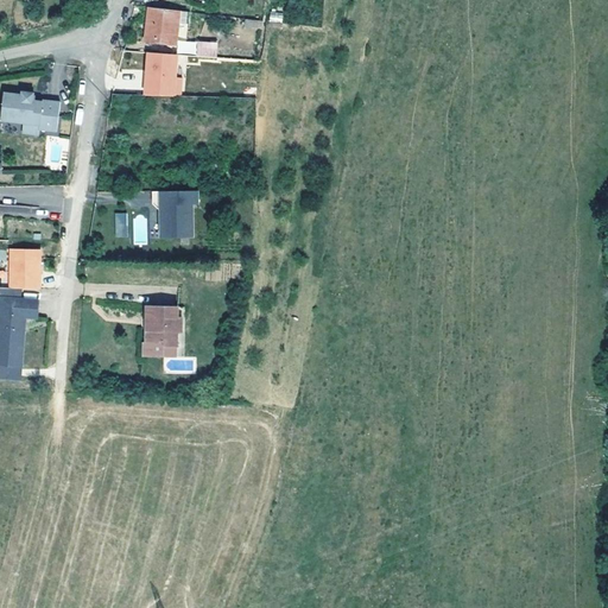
[(179,11),(149,7),(144,42),(175,45),(179,11)]
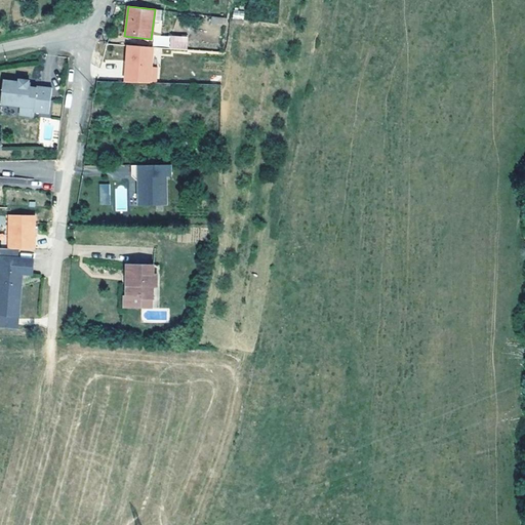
[(232,18),(244,19),(244,10),(233,10),(232,18)]
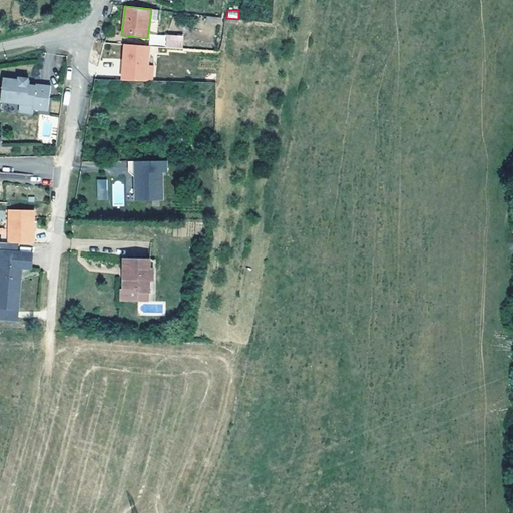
[(167,39),(167,48),(183,49),(184,40),(167,39)]
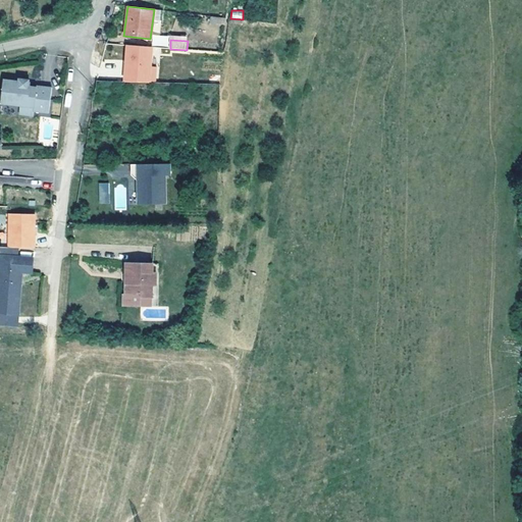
[(156,84),(157,66),(152,66),(153,46),(124,45),(122,82),(156,84)]
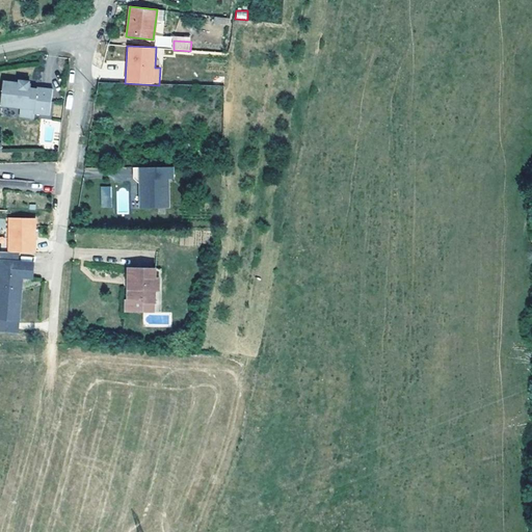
[(5,79),(1,103),(22,106),(35,109),(34,112),(50,114),(54,89),(38,86),(38,91),(31,90),(32,83),(31,83),(31,80),(21,79),(21,81),(5,79)]
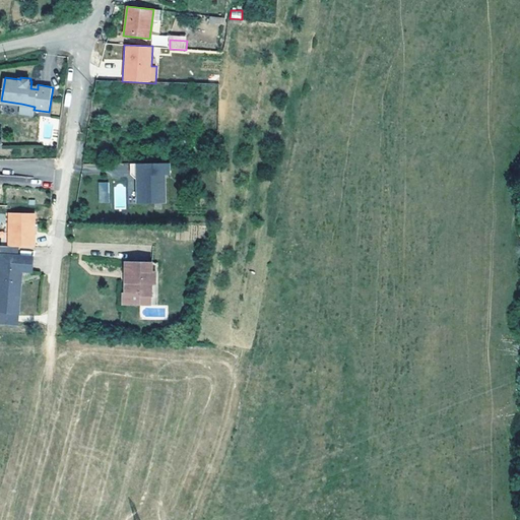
[(35,107),(21,104),(19,112),(34,114),(34,110),(35,107)]
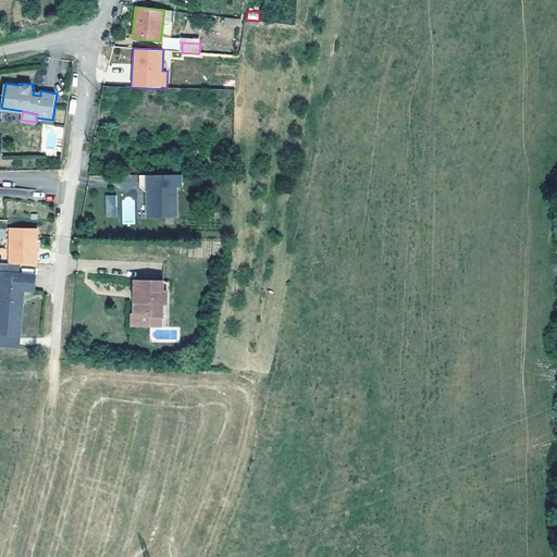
[(182,186),(181,175),(139,175),(140,187),(147,187),(147,194),(147,213),(152,218),(176,217),(176,186),(182,186)]
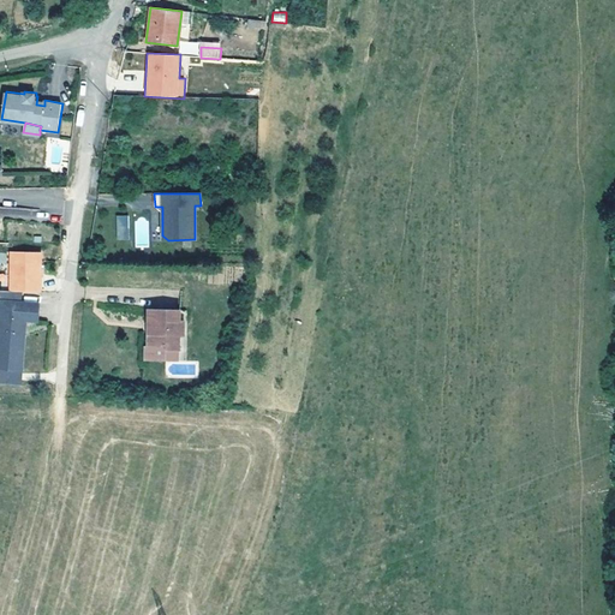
[(117,219),(117,231),(129,231),(129,219),(117,219)]
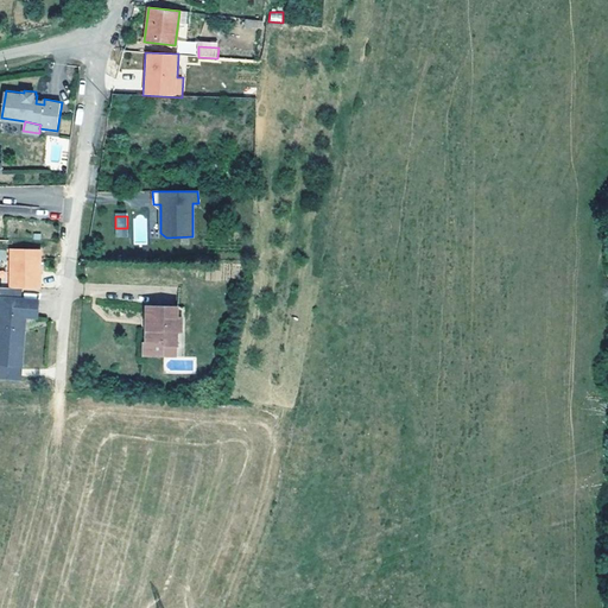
[(126,239),(127,228),(115,228),(115,239),(126,239)]
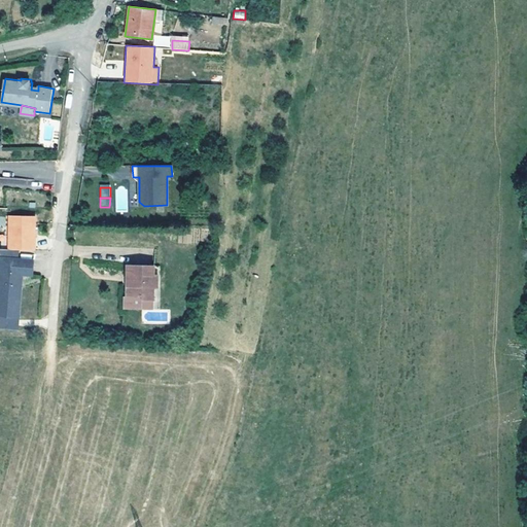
[(7,251),(36,251),(35,215),(6,215),(7,251)]
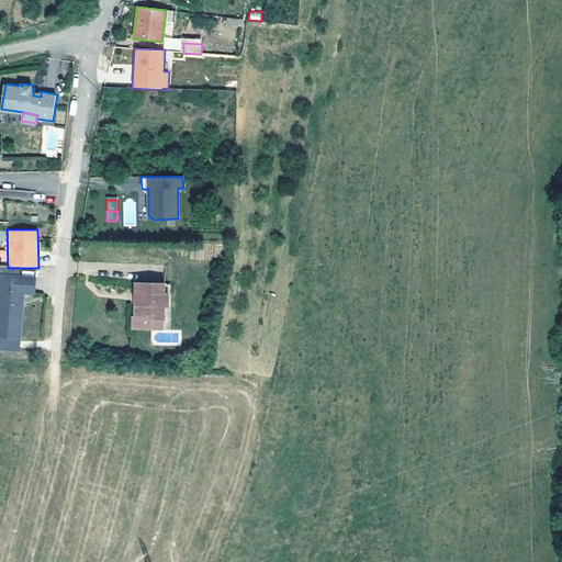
[(0,268),(0,339),(15,341),(19,296),(32,296),(33,279),(15,278),(15,269),(0,268)]
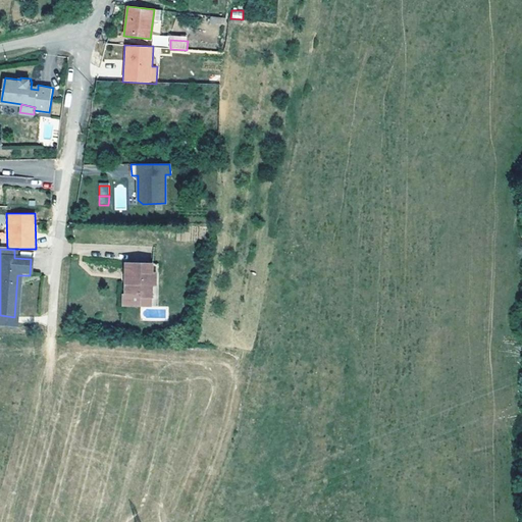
[(167,286),(167,274),(160,274),(161,266),(135,265),(134,273),(137,273),(137,284),(133,284),(133,295),(148,295),(147,300),(161,301),(162,286),(167,286)]
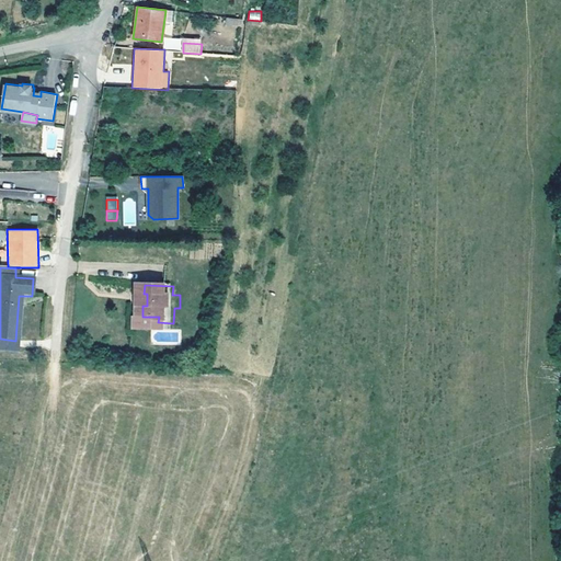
[(158,322),(159,317),(142,317),(139,316),(138,329),(173,331),(173,323),(158,322)]
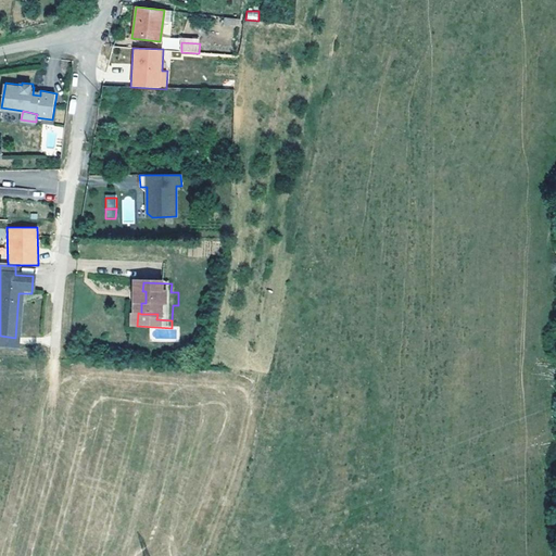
All buildings are outlined.
